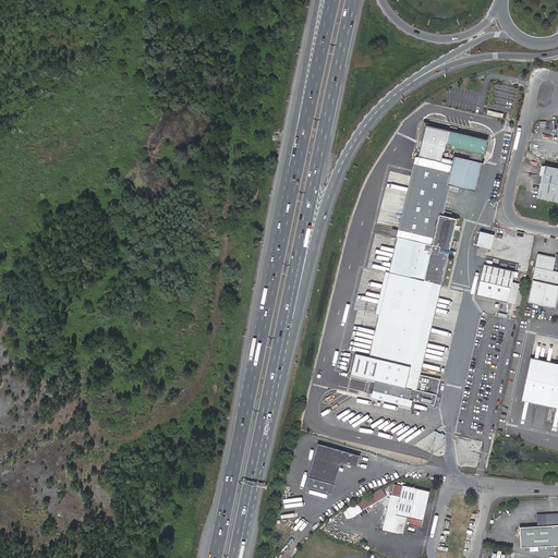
[(412,399),(434,404),(439,380),(419,375),(455,219),(439,216),(447,184),(474,192),(486,142),(424,126),(389,273),(385,271),(375,312),(380,313),(370,358),(355,354),(351,374),(376,380),(372,398),(411,407),(412,399)]
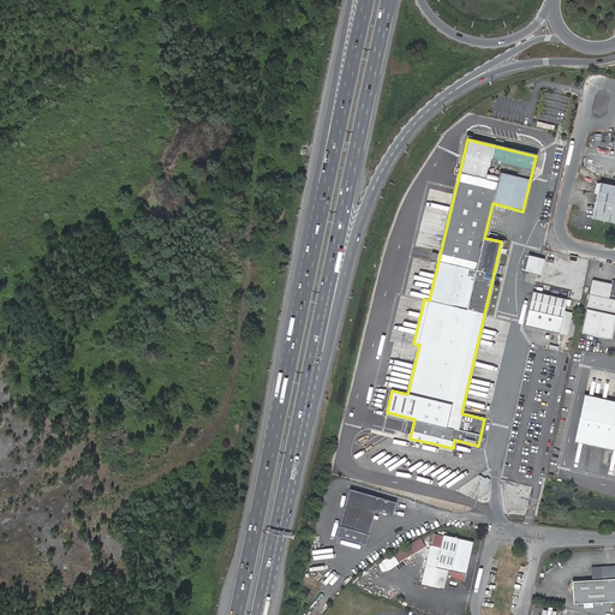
[(592,219),(614,224),(614,186),(601,183),(592,219)]
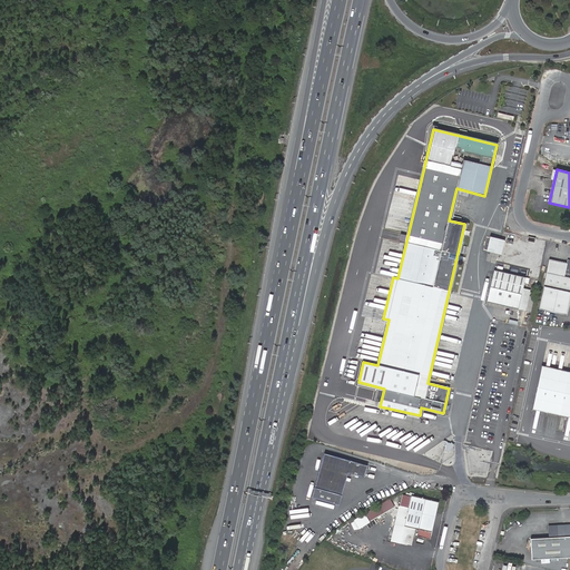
[(501,254),(504,239),(490,236),(485,251),(501,254)]
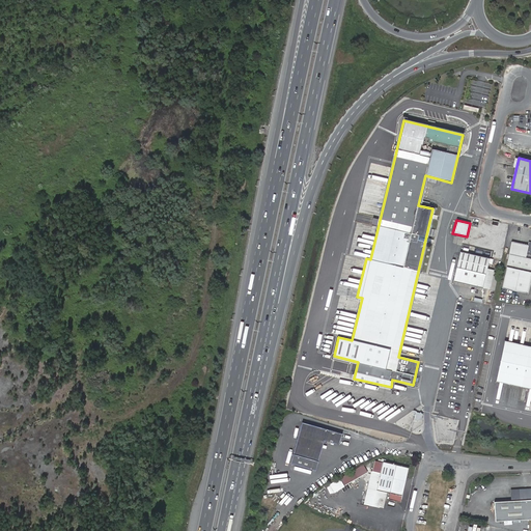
[(528,246),(512,243),(506,268),(530,272),(530,242),(529,242),(528,246)]
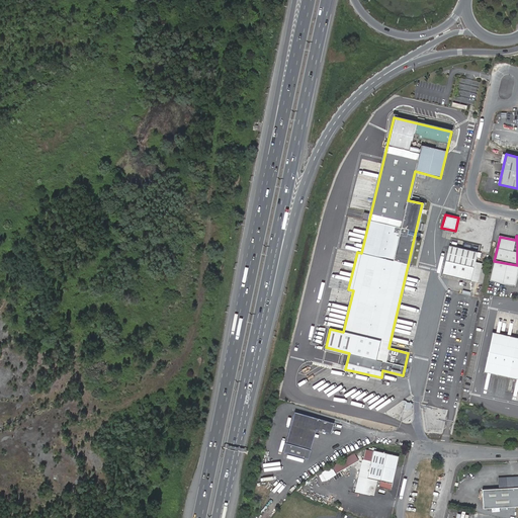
[(471,281),(479,253),(450,246),(443,274),(471,281)]
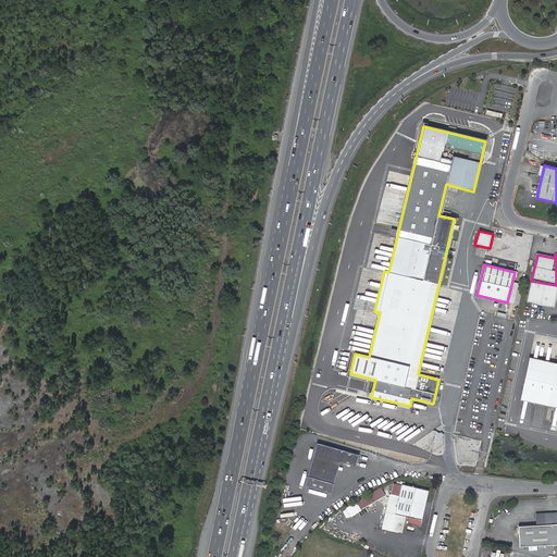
[(556,297),(556,285),(531,281),(527,302),(555,308),(556,297)]
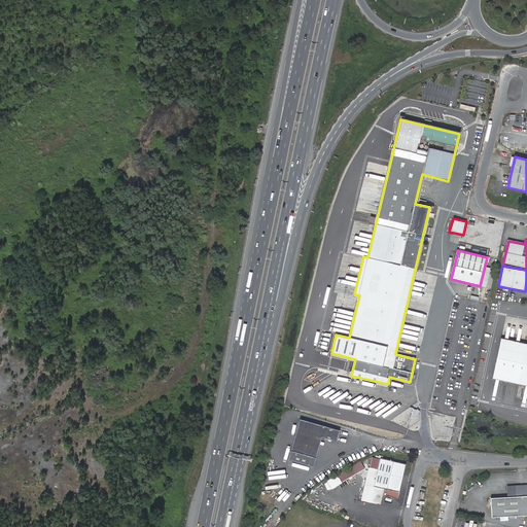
[(490,377),(526,385),(526,345),(498,340),(490,377)]
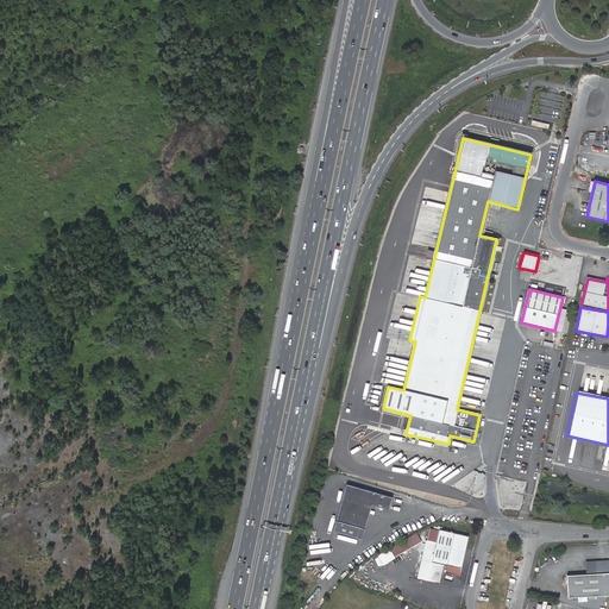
[(349,484),(336,532),(364,540),(375,506),(390,510),(395,497),(349,484)]
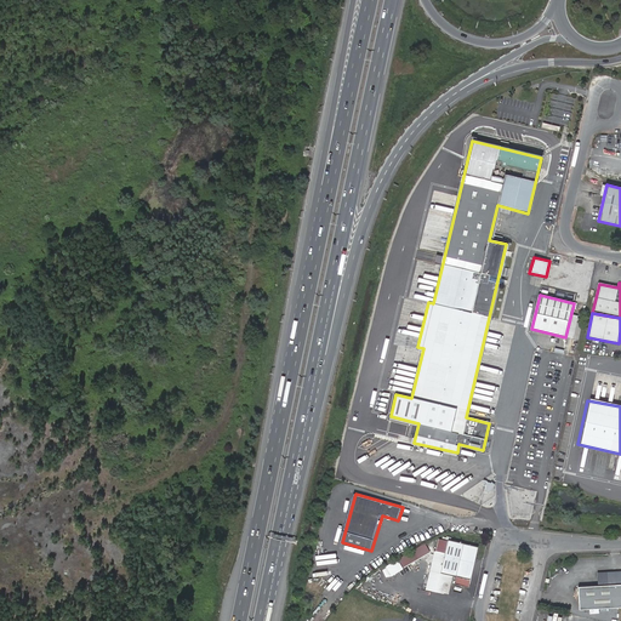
[(440,576),(469,584),(477,551),(448,545),(440,576)]
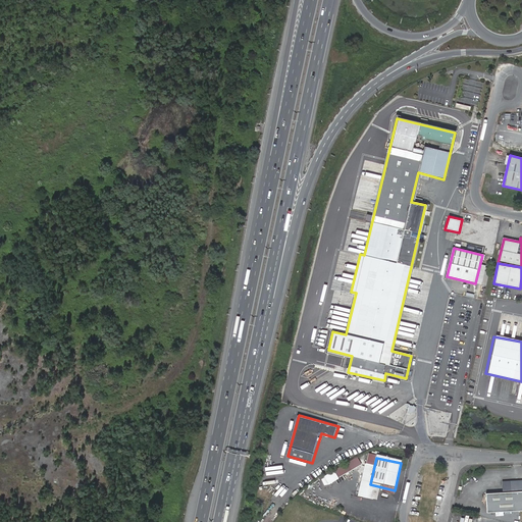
[(354,460),(327,475),(329,478),(356,463),(354,460)]
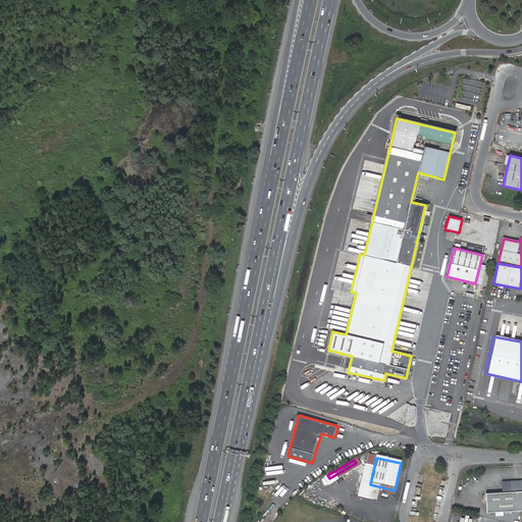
[(519,510),(518,482),(504,483),(504,492),(486,493),(487,511),(519,510)]
